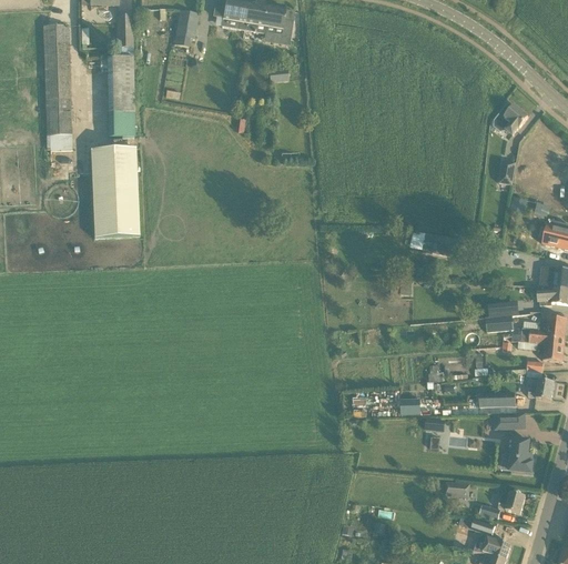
[(215,0),(213,14),(223,17),(222,24),(237,27),(244,28),(245,20),(247,20),(251,1),(244,0),(215,0)]
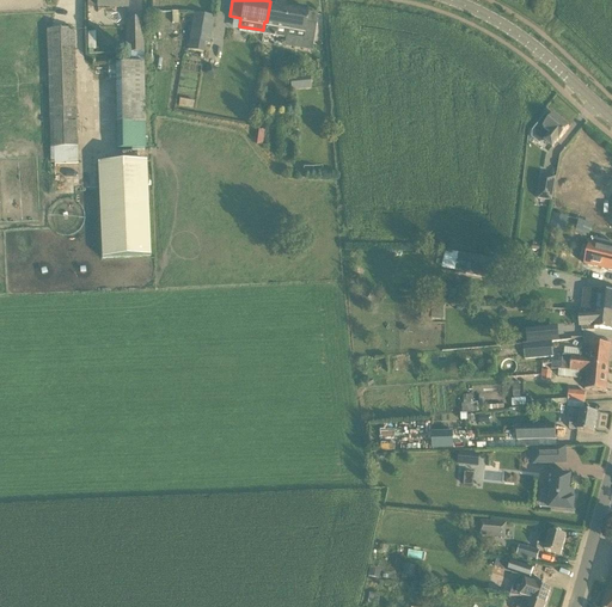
[(264,22),(263,30),(270,31),(286,35),(287,32),(304,35),(305,29),(306,19),(316,20),(317,10),(308,8),(308,7),(276,1),(270,1),(267,22),(264,22)]
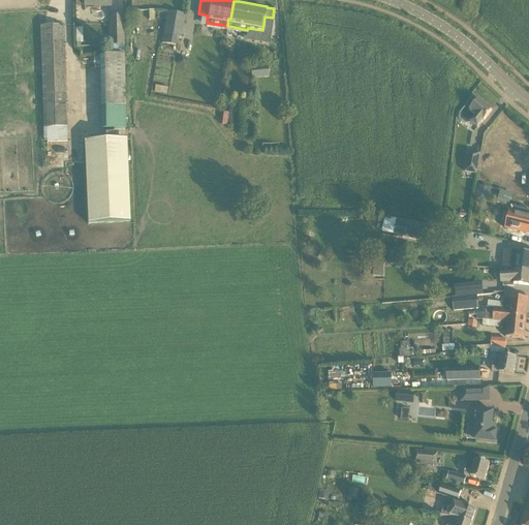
[(167,7),(163,31),(181,34),(185,10),(167,7)]
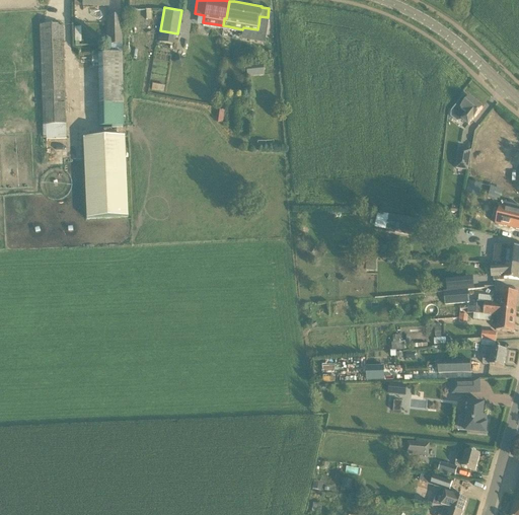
[(107,42),(121,42),(120,12),(106,12),(107,42)]
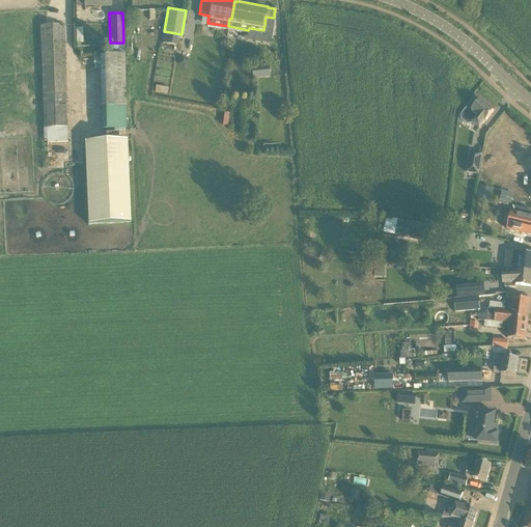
[(44,125),(66,123),(63,22),(42,23),(44,125)]
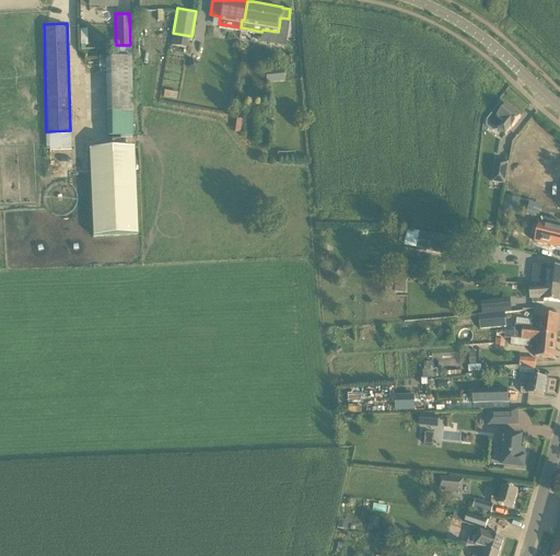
[(132,134),(131,54),(106,55),(107,134),(132,134)]
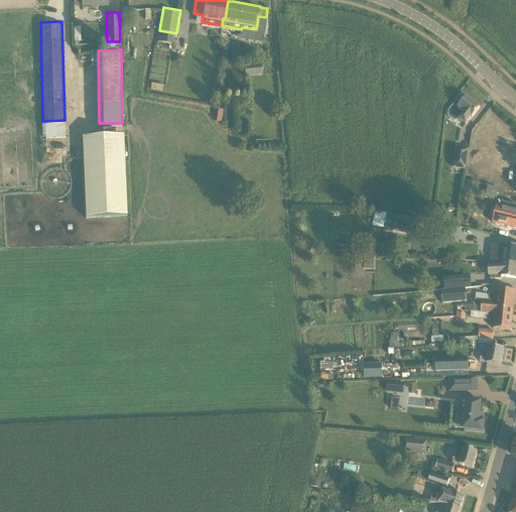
[(246,73),(262,71),(261,60),(244,62),(246,73)]
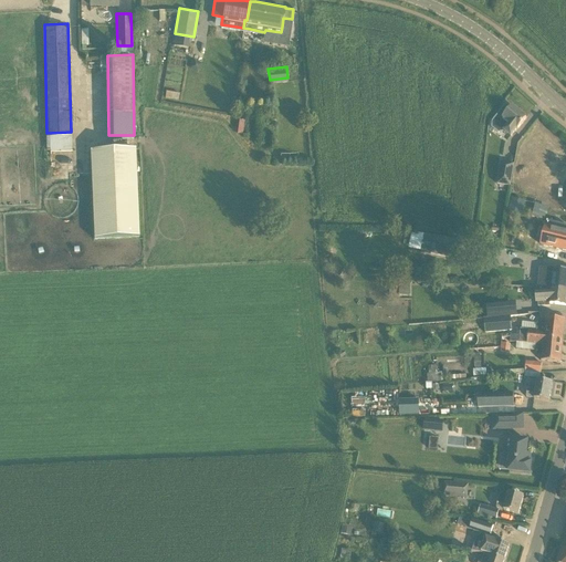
[(505,101),(498,111),(503,114),(504,115),(499,121),(506,126),(505,127),(511,132),(516,125),(517,125),(519,123),(526,114),(512,103),(511,105),(505,101)]
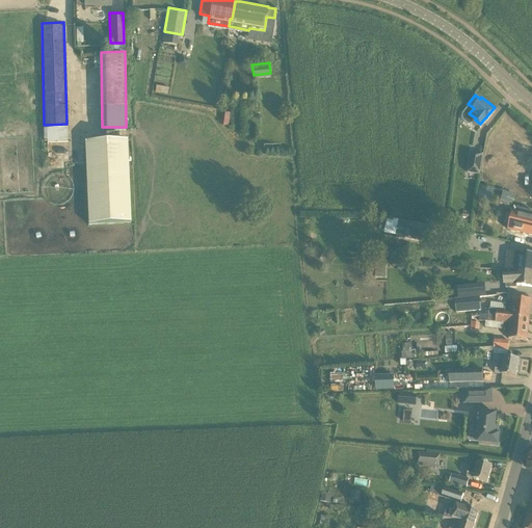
[(106,137),(85,138),(88,220),(130,219),(127,136),(118,136),(106,137)]
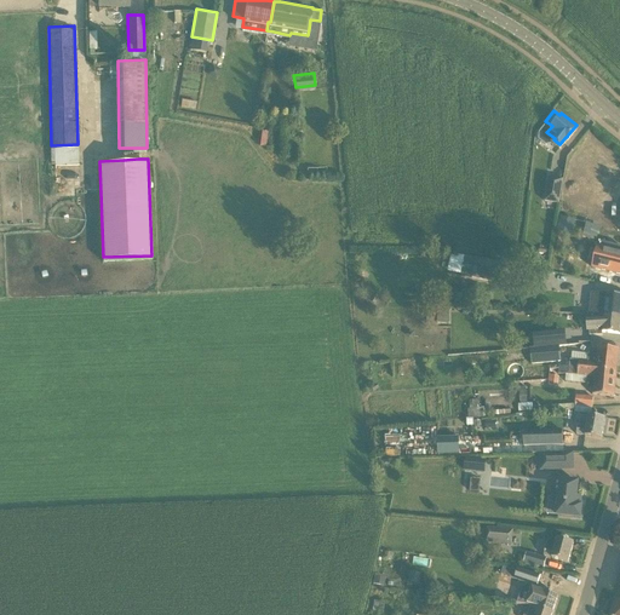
[(560,200),(563,174),(549,172),(544,197),(560,200)]
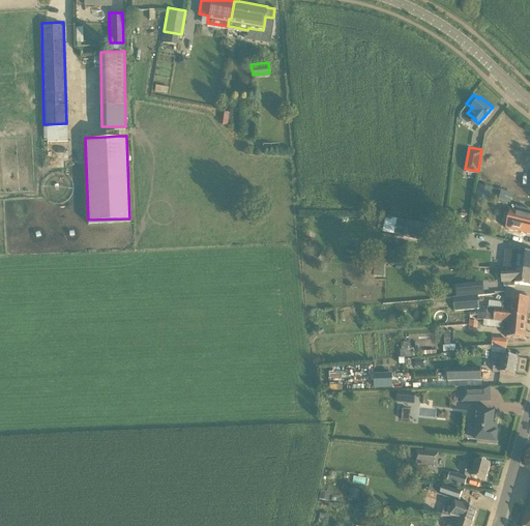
[(491,196),(494,183),(480,180),(477,193),(491,196)]
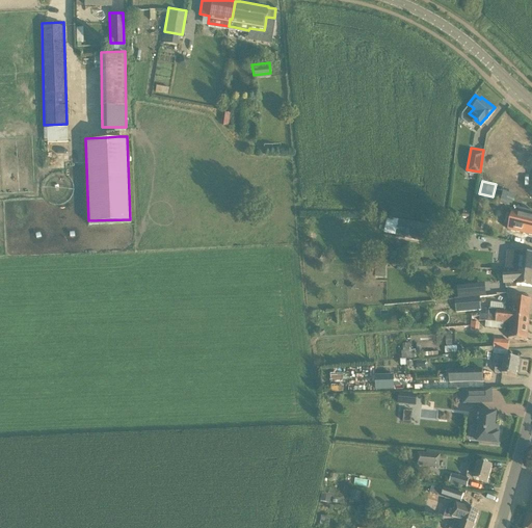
[(508,226),(531,231),(531,208),(513,204),(508,226)]
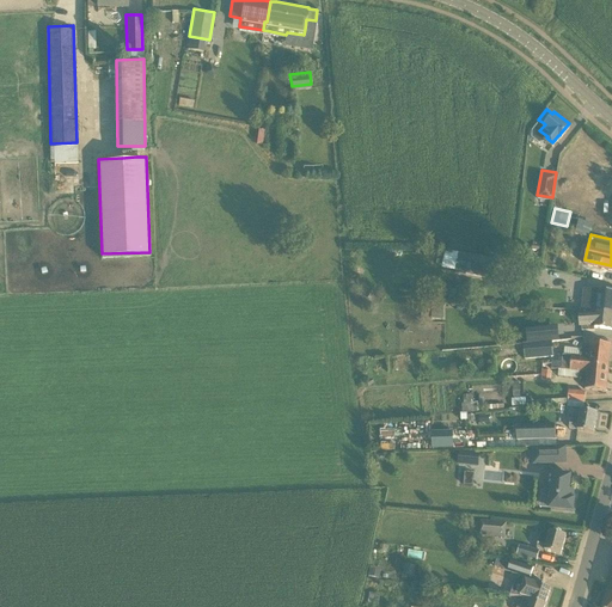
[(469,251),(465,270),(496,276),(501,257),(469,251)]
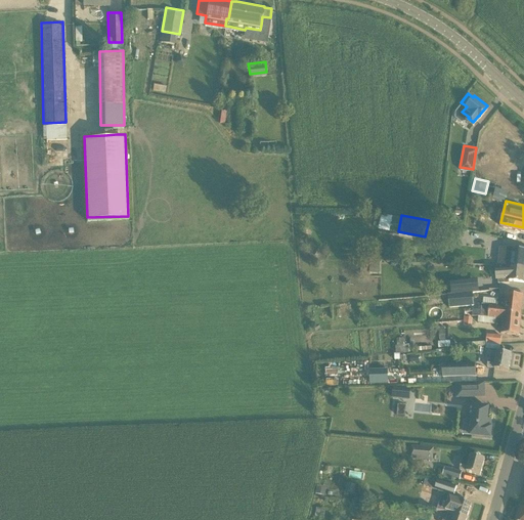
[(497,260),(523,262),(523,246),(518,246),(499,244),(497,260)]
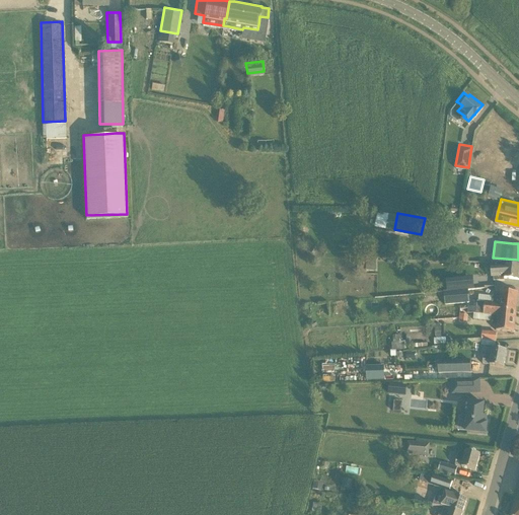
[(357,255),(357,269),(365,269),(365,268),(375,268),(375,255),(357,255)]
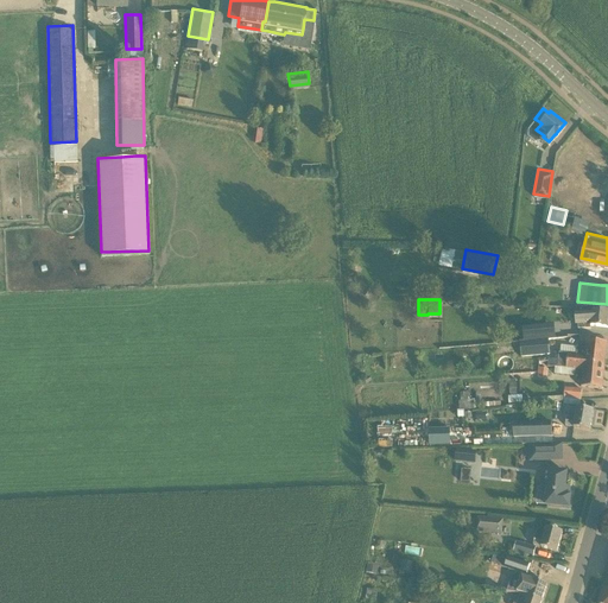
[(607,304),(577,302),(577,304),(576,304),(576,308),(575,308),(575,321),(577,321),(577,325),(590,324),(590,321),(607,323),(607,304)]
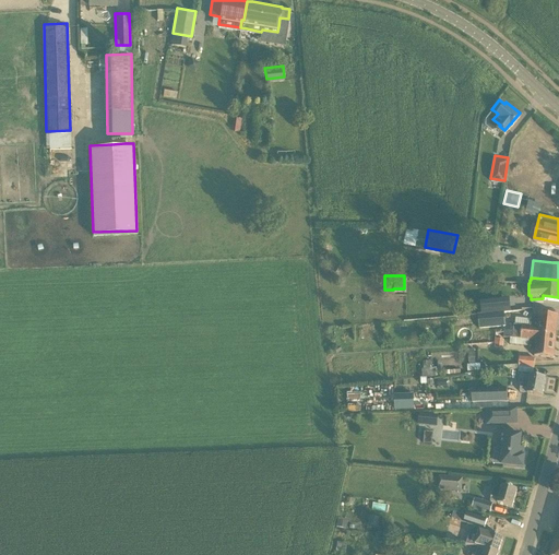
[(509,294),(480,297),(482,310),(503,308),(510,307),(509,294)]
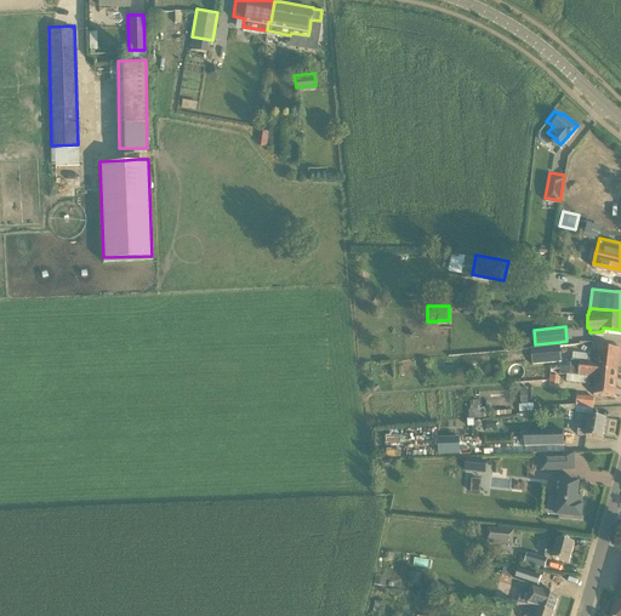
[(531,360),(560,358),(559,342),(535,344),(530,344),(531,360)]
